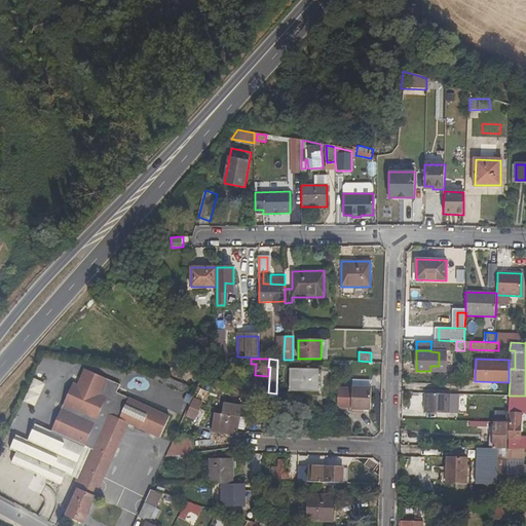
[(107,389),(113,376),(88,365),(82,379),(107,389)]
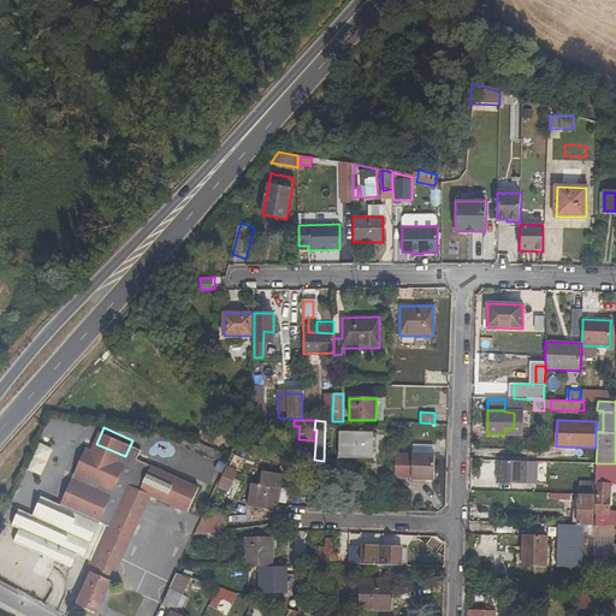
[(373,458),(373,434),(339,433),(339,456),(373,458)]
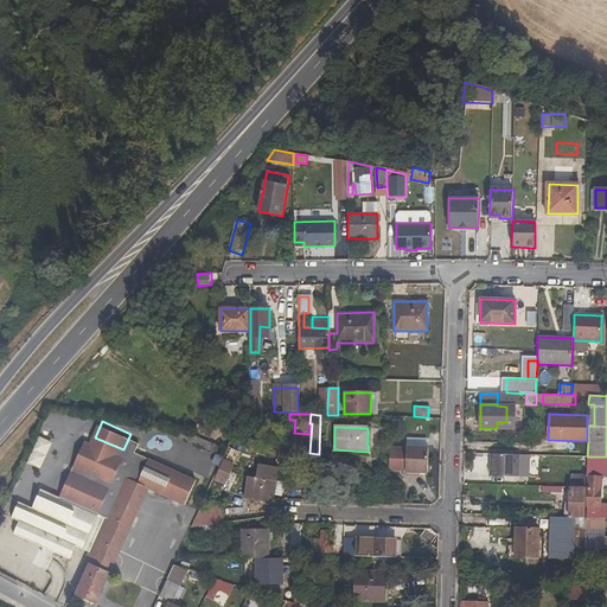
[(38,436),(30,465),(43,468),(52,440),(38,436)]
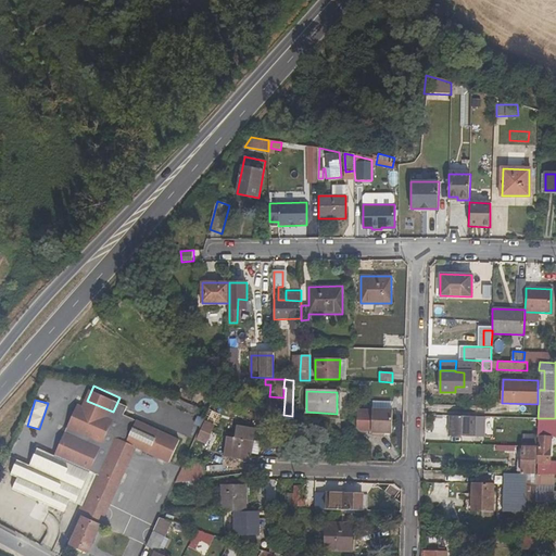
[(193,437),(199,424),(175,413),(177,407),(165,403),(163,408),(144,400),(137,417),(158,426),(164,429),(193,441),(194,437),(193,437)]
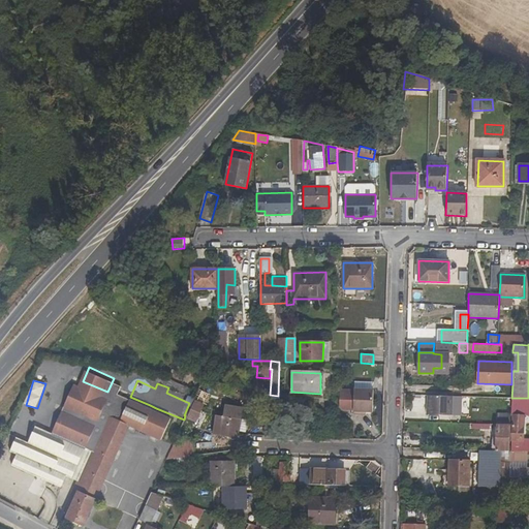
[(372,412),(372,391),(353,391),(352,414),(365,414),(365,412),(372,412)]
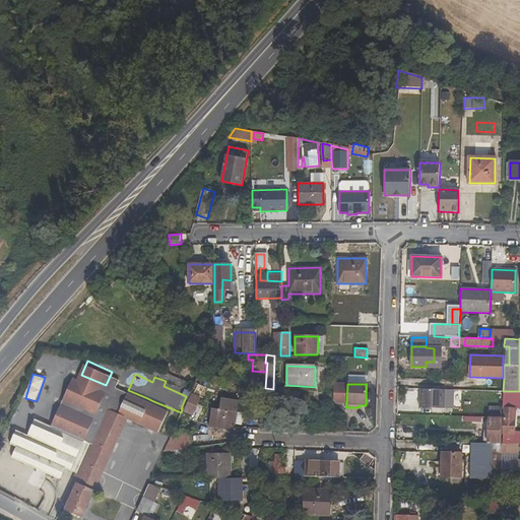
[(445,389),(420,388),(419,407),(445,408),(445,389)]
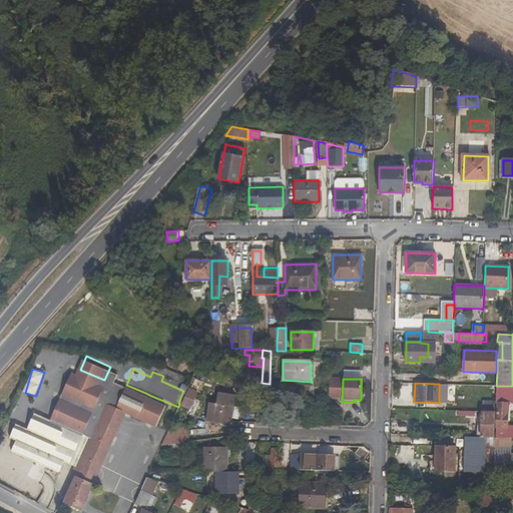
[(511,438),(512,437),(512,428),(508,428),(508,423),(509,402),(510,386),(496,386),(495,412),(495,437),(511,438)]
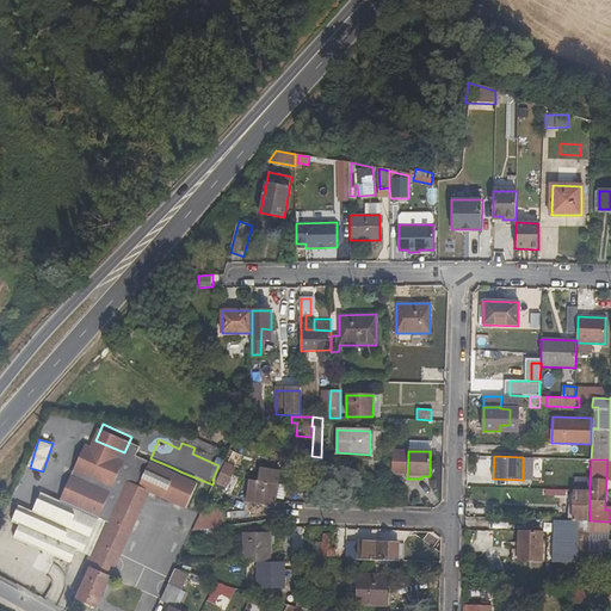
[(235,466),(226,462),(216,483),(226,487),(235,466)]
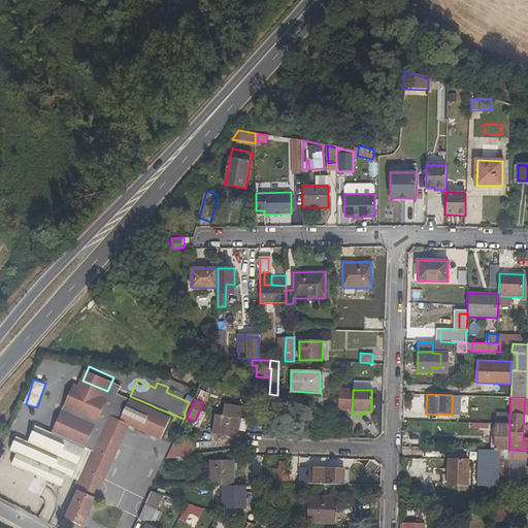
[(84,437),(96,409),(78,401),(66,429),(84,437)]
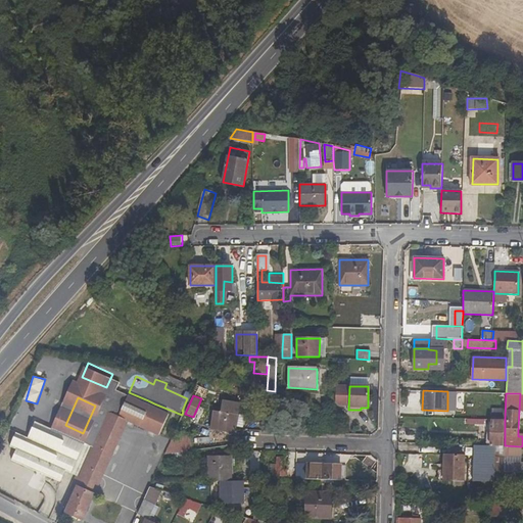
[(119,416),(125,402),(112,397),(106,411),(113,414),(119,416)]
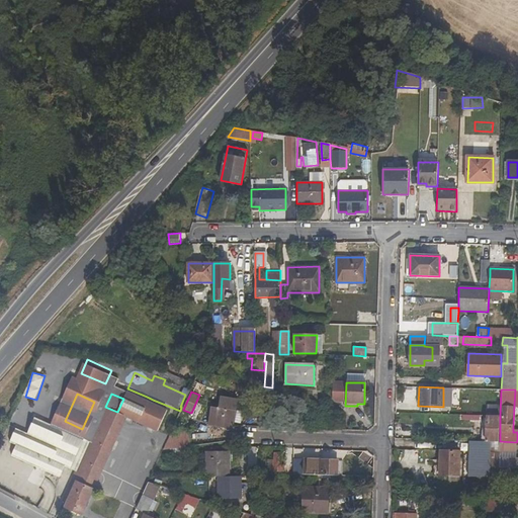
[(212,408),(209,425),(232,429),(234,423),(241,424),(243,412),(235,411),(237,400),(222,398),(220,409),(212,408)]
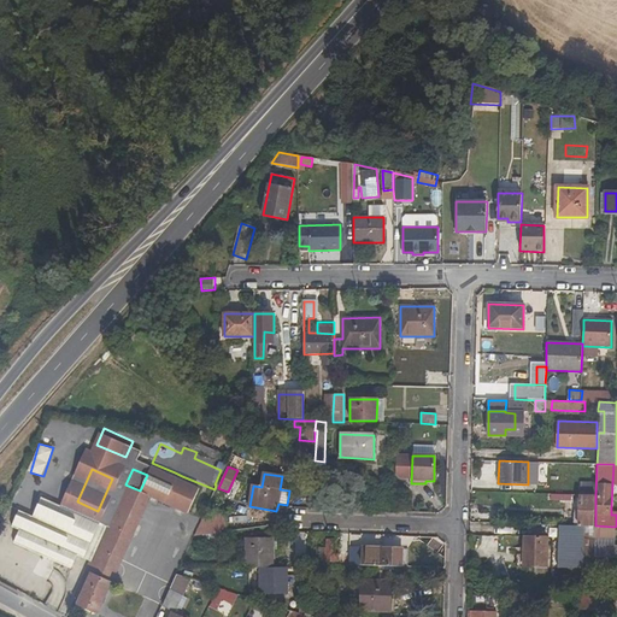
[(125,485),(75,595),(78,598),(76,604),(98,613),(134,535),(117,527),(134,488),(125,485)]
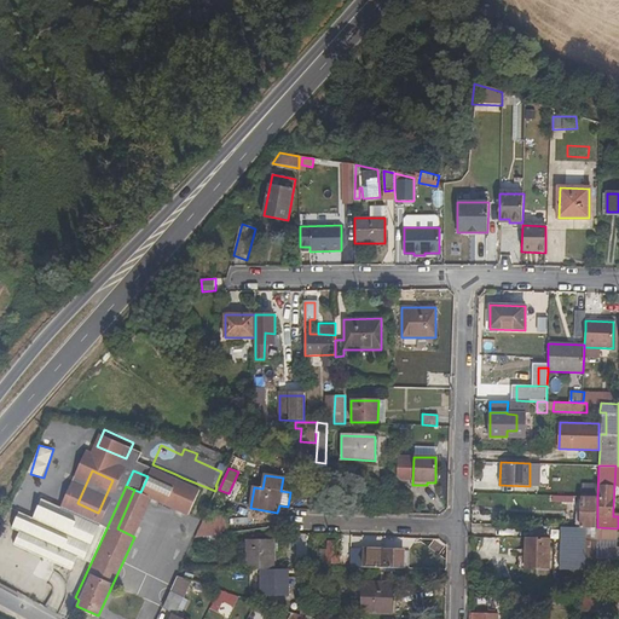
[(117,528),(134,537),(151,497),(140,492),(134,490),(117,528)]
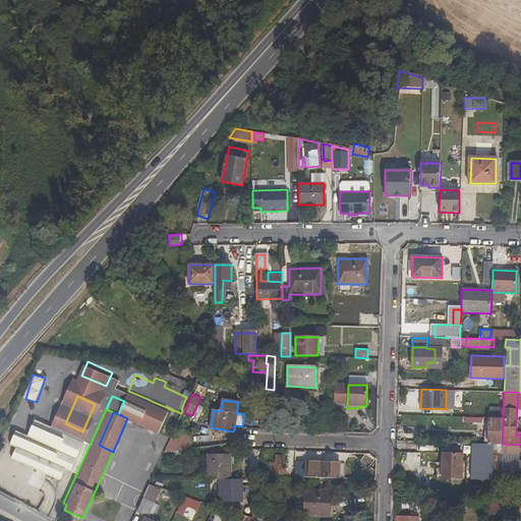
[(493,444),(503,444),(503,418),(489,418),(488,444),(493,444)]
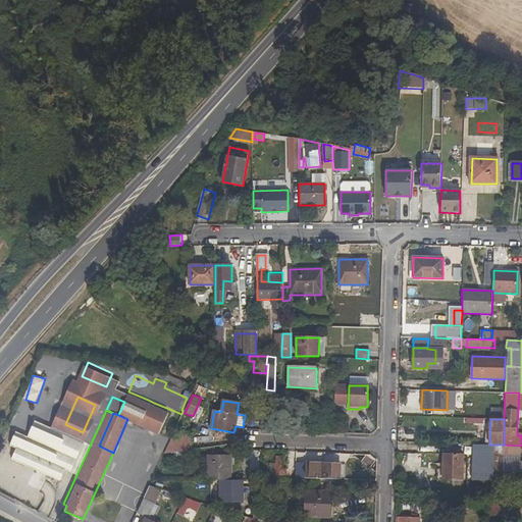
[(187,451),(191,450),(189,434),(172,436),(164,454),(178,452),(187,451)]
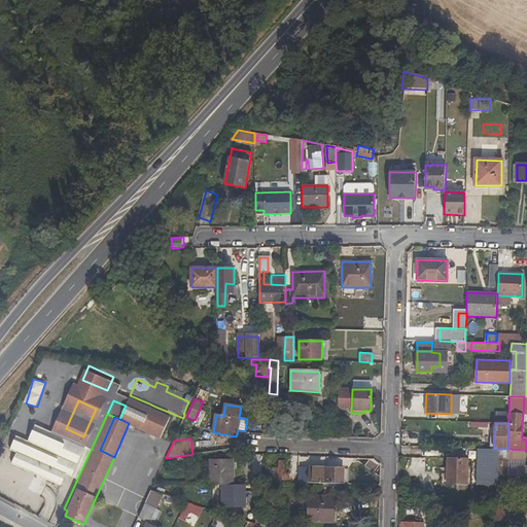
[(423,438),(409,438),(409,446),(423,447),(423,438)]
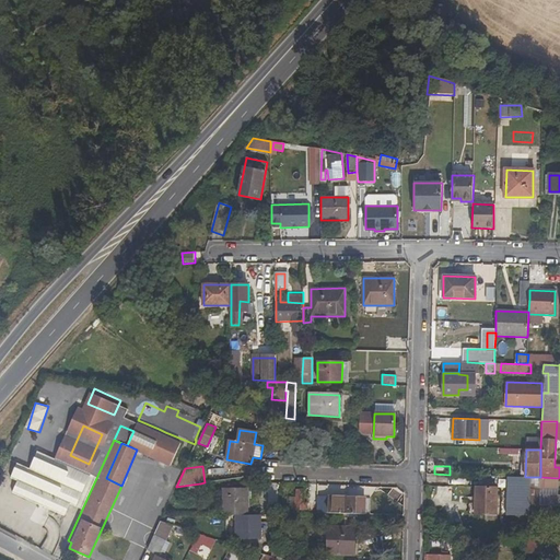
[(508,476),(506,516),(529,516),(529,477),(525,477),(508,476)]
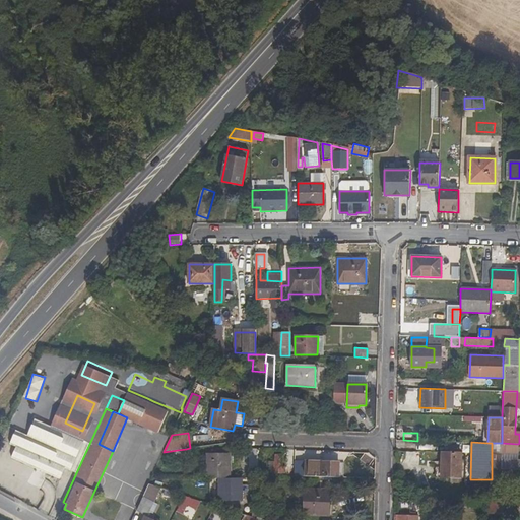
[(496,479),(496,470),(501,470),(501,468),(501,460),(501,455),(502,443),(492,443),(492,479),(496,479)]
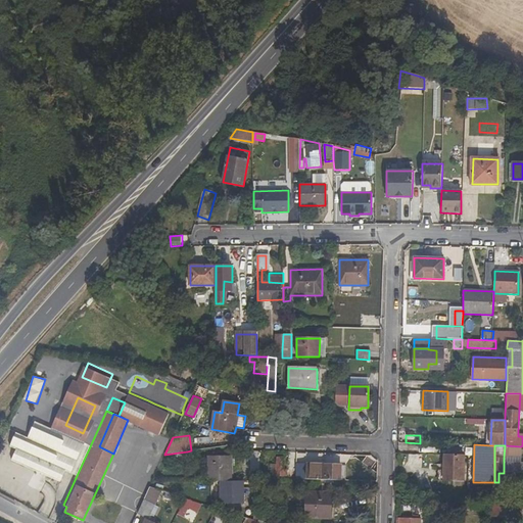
[(504,458),(521,458),(521,446),(505,445),(504,458)]
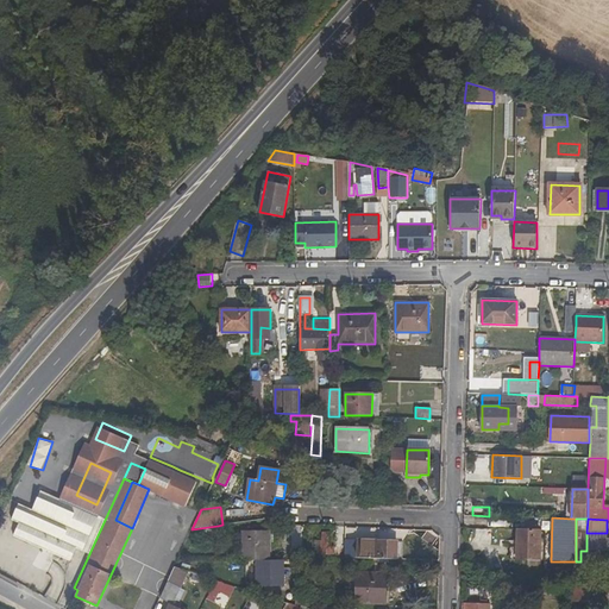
[(256,527),(243,527),(243,560),(256,560),(269,560),(269,531),(256,531),(256,527)]
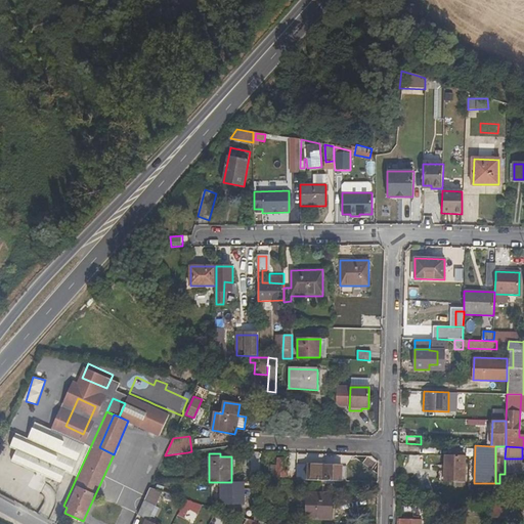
[(465,456),(445,455),(445,471),(439,471),(439,481),(447,481),(464,482),(465,456)]
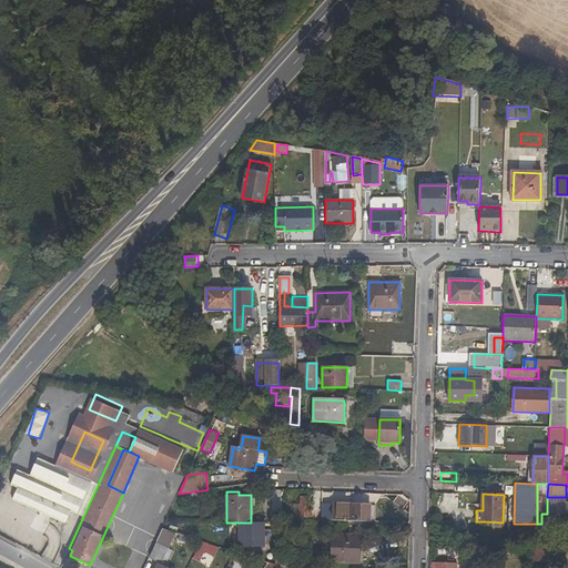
[(307,517),(307,510),(308,496),(301,496),(301,504),(294,504),(294,516),(307,517)]
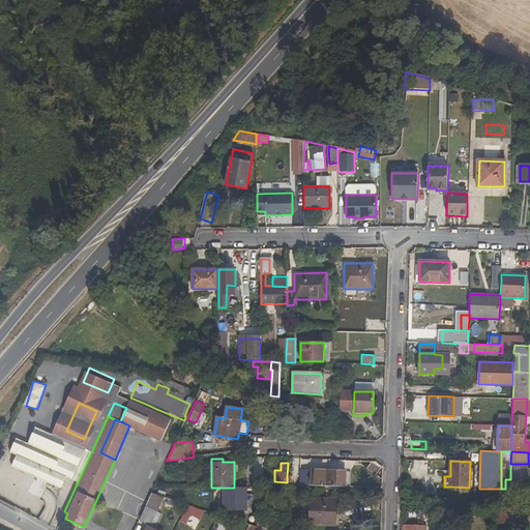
[(529,478),(529,469),(510,469),(510,477),(529,478)]
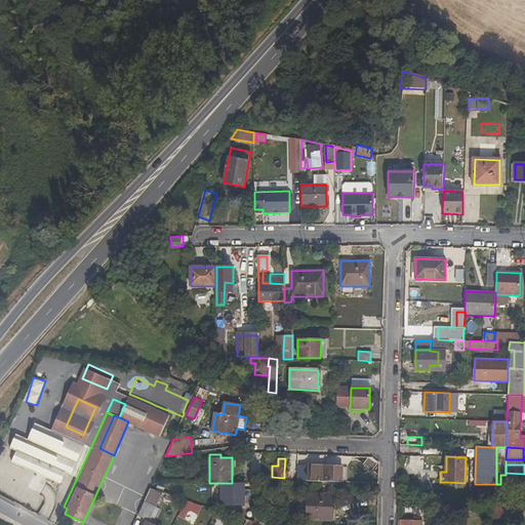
[(342,483),(342,475),(344,468),(309,467),(309,482),(342,483)]
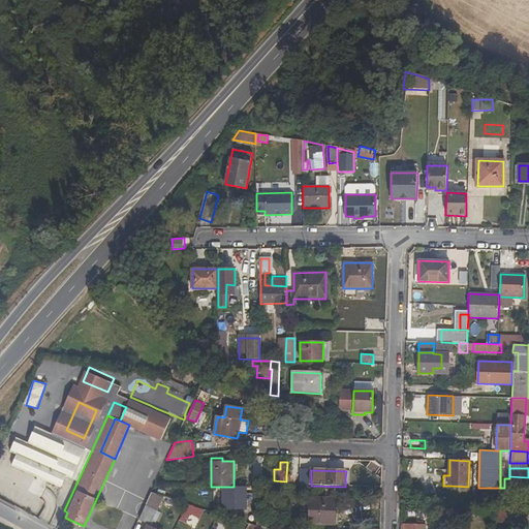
[(234,487),(222,487),(222,509),(246,509),(246,487),(234,487)]
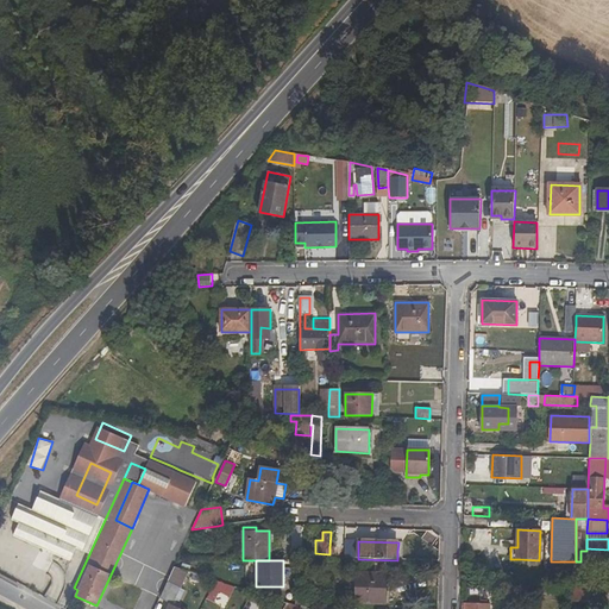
[(176,572),(184,578),(188,571),(179,567),(176,572)]
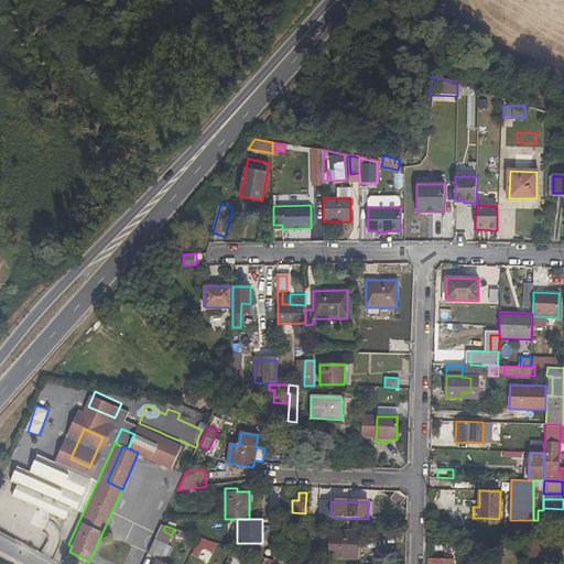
[(171,535),(163,530),(160,529),(148,555),(158,561),(161,555),(166,544),(171,535)]
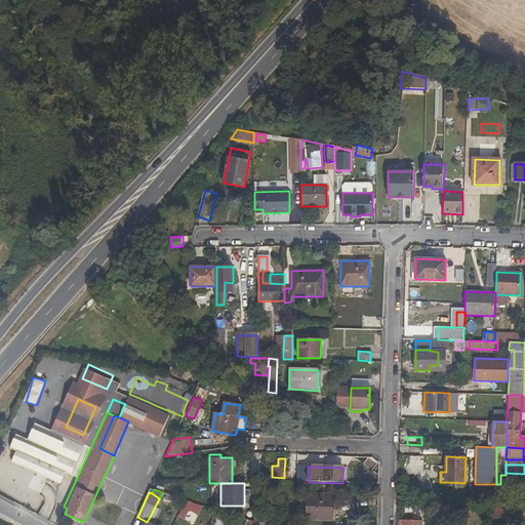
[(331,519),(332,507),(332,495),(309,494),(308,518),(331,519)]
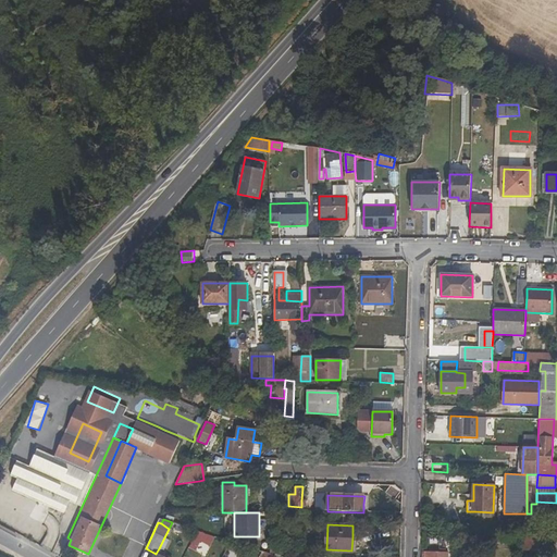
[(279,525),(277,536),(289,539),(291,527),(279,525)]
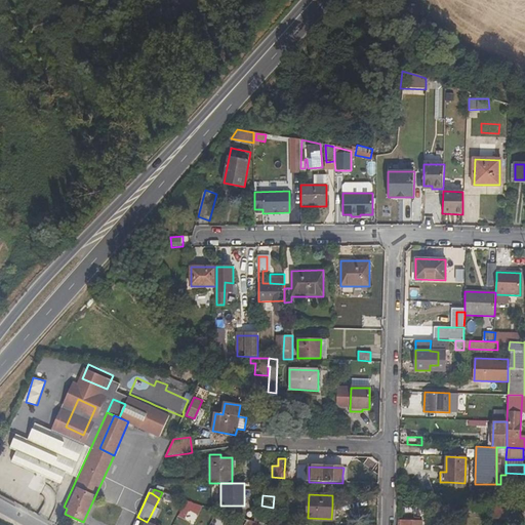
[(521,500),(505,499),(505,501),(491,500),(491,519),(520,520),(521,501),(521,500)]
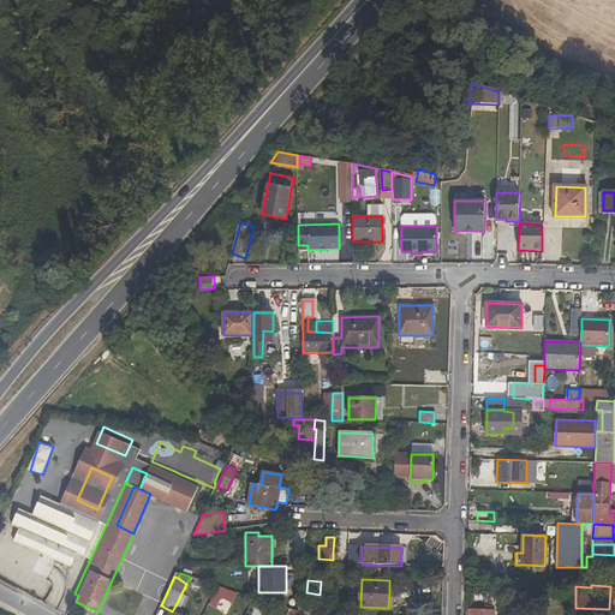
[(298,598),(279,598),(278,605),(291,609),(304,614),(304,604),(305,587),(299,587),(298,598)]
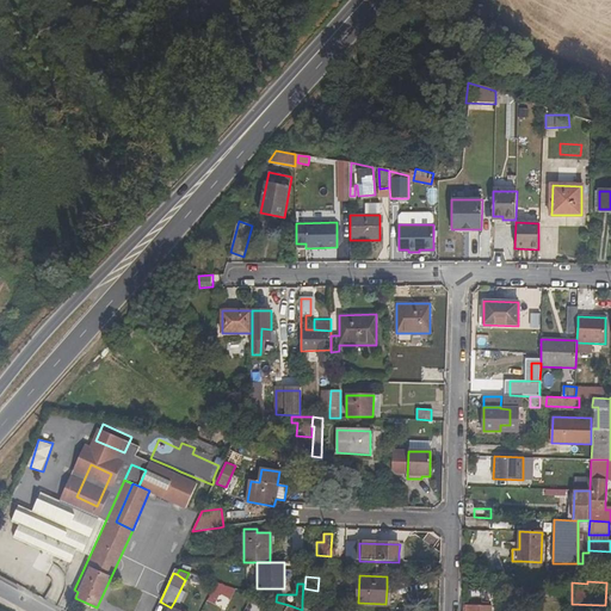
[(180,590),(174,602),(179,604),(185,593),(180,590)]
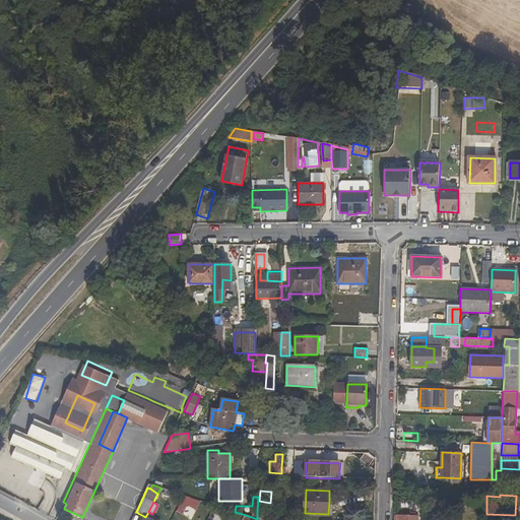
[(257,511),(257,519),(260,519),(264,519),(265,511),(257,511)]
